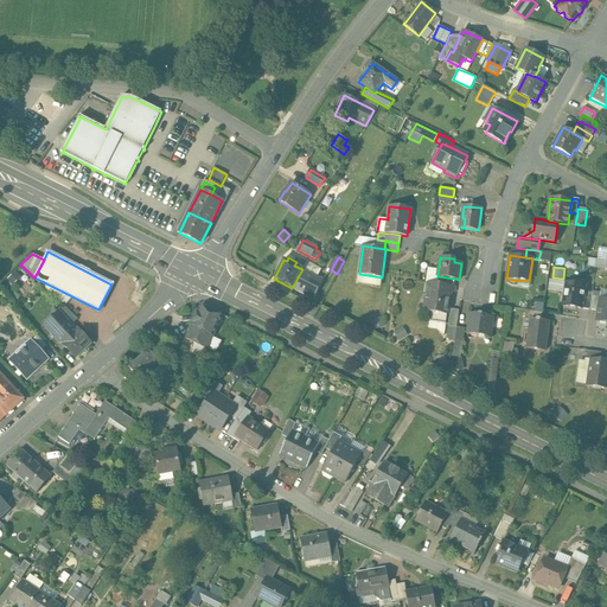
[(313,299),(323,280),(302,269),(292,288),(313,299)]
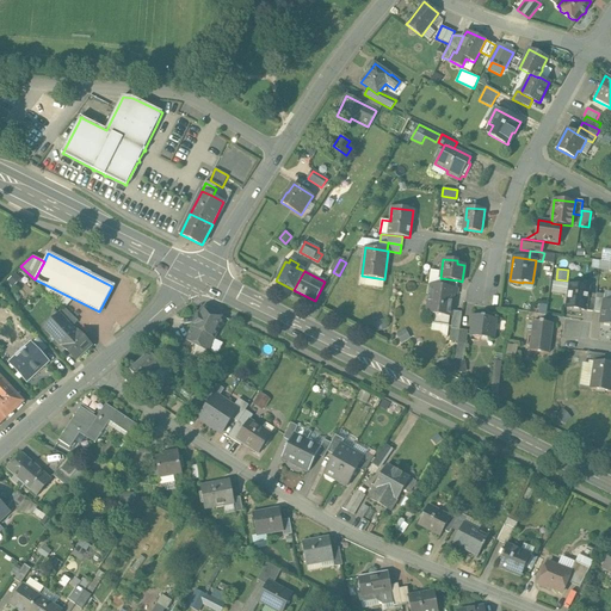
[(360,285),(365,287),(382,289),(384,279),(362,276),(360,285)]
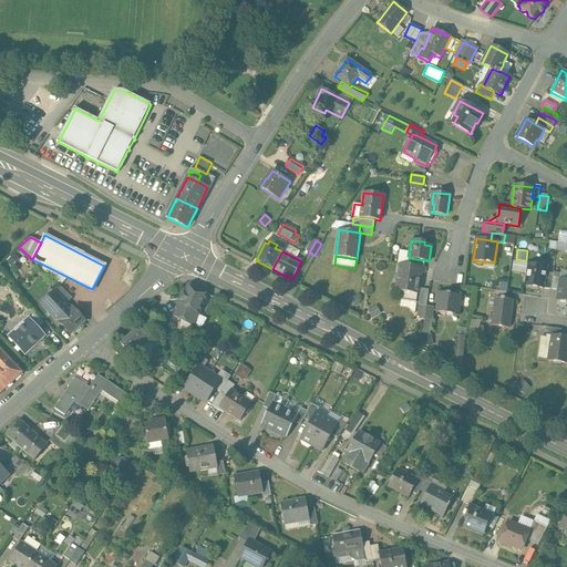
[(409,266),(424,268),(425,260),(410,258),(409,266)]
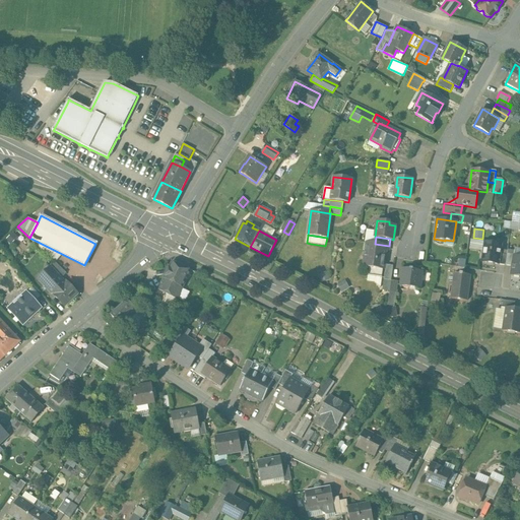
[(501,244),(484,242),(482,262),(499,264),(500,254),(501,244)]
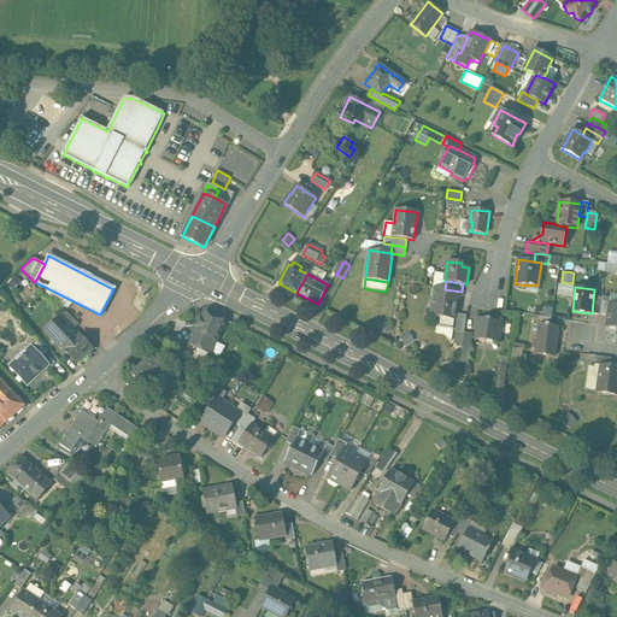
[(460,298),(462,292),(445,289),(435,288),(432,316),(438,317),(436,327),(453,329),(458,298),(460,298)]
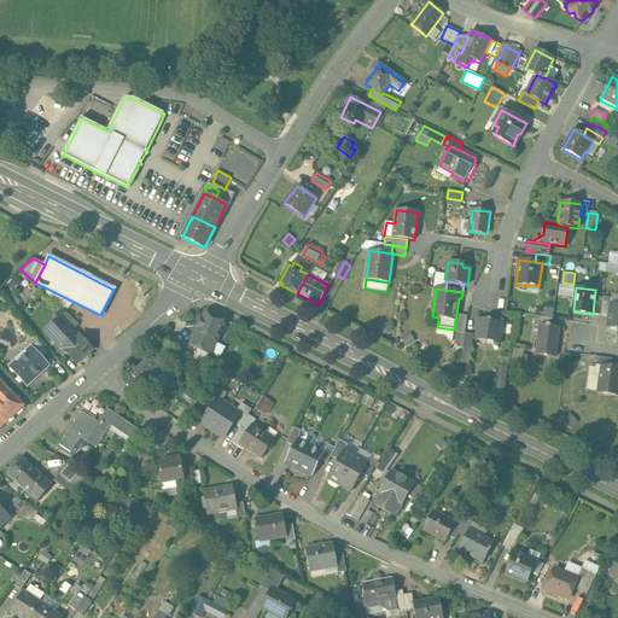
[(611,302),(602,301),(602,303),(600,315),(608,316),(610,304),(611,302)]
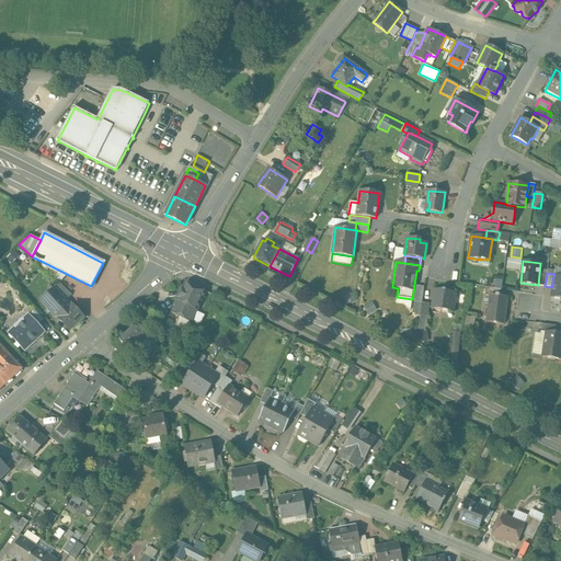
[(539,274),(538,285),(545,286),(547,275),(539,274)]
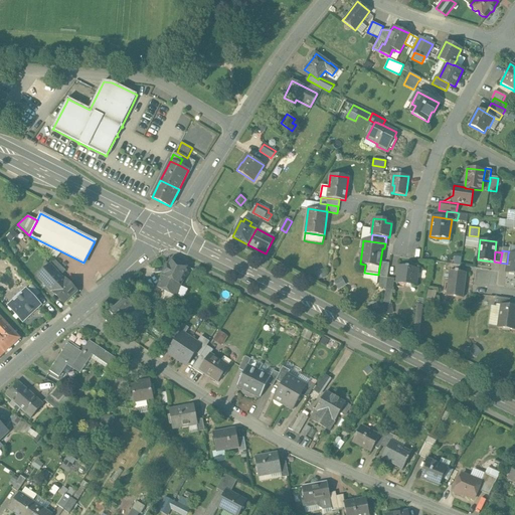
[(514,254),(508,253),(507,264),(506,273),(514,274),(514,254)]
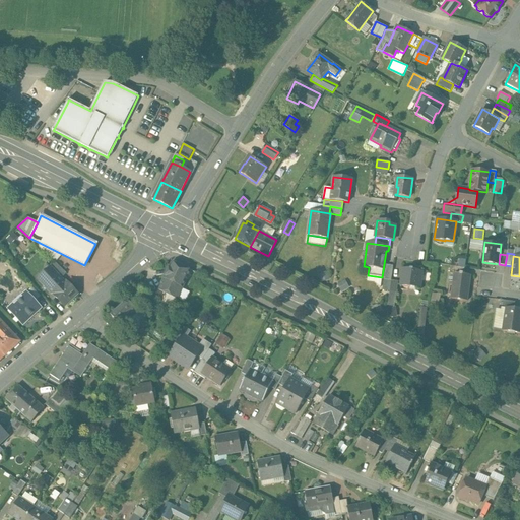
[(50,267),(56,273),(61,278),(62,278),(65,274),(66,273),(55,262),(53,264),(50,267)]
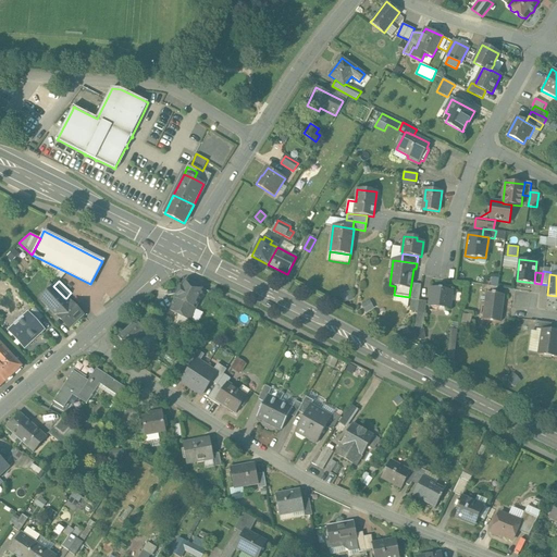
[(184,281),(174,300),(169,310),(189,321),(205,291),(184,281)]
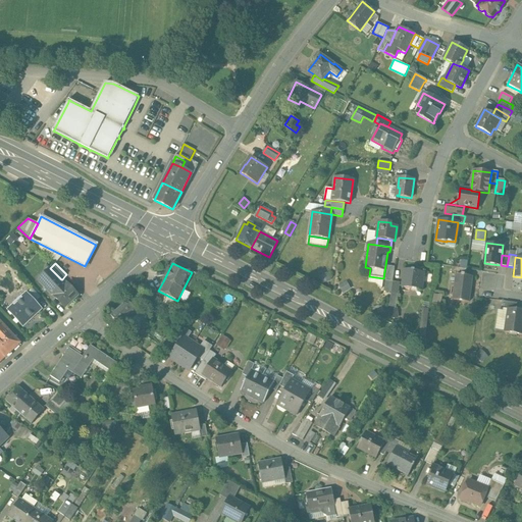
[(385,280),(393,281),(395,268),(387,267),(385,280)]
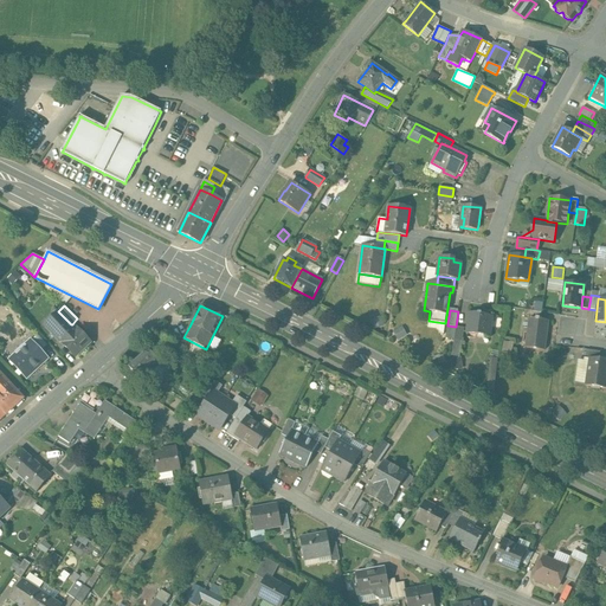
[(541,313),(526,310),(524,318),(529,318),(540,321),(541,313)]
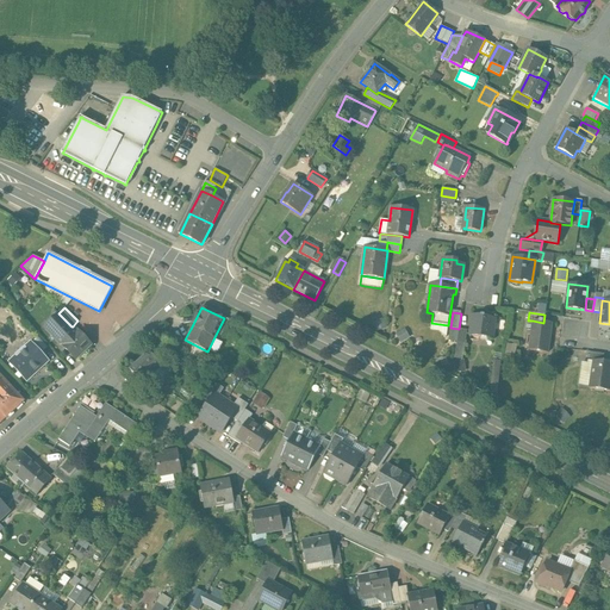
[(492,338),(492,337),(492,336),(493,329),(491,328),(492,318),(484,317),(484,316),(473,315),(470,335),(470,336),(492,338)]
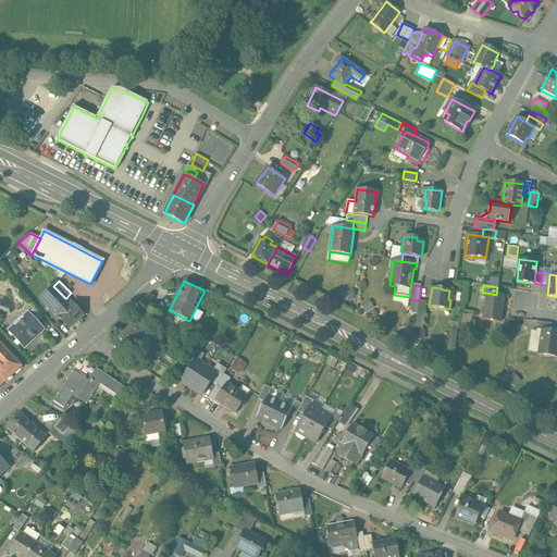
[(350,291),(348,291),(339,295),(343,302),(354,298),(350,291)]
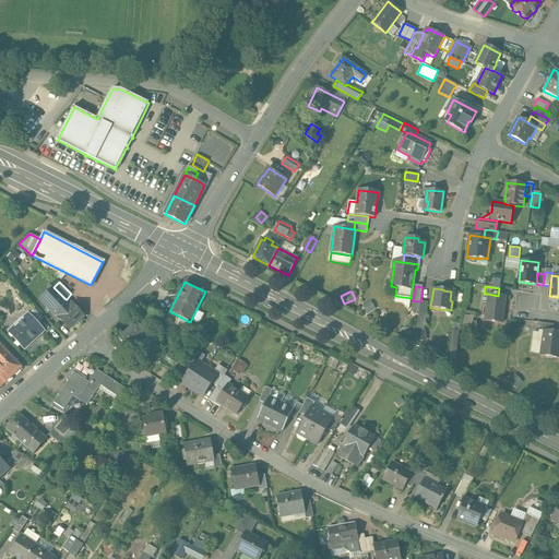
[(83,316),(80,313),(70,301),(66,306),(62,302),(62,301),(60,299),(59,299),(52,293),(50,295),(44,301),(44,302),(68,329),(69,329),(83,317),(83,316)]
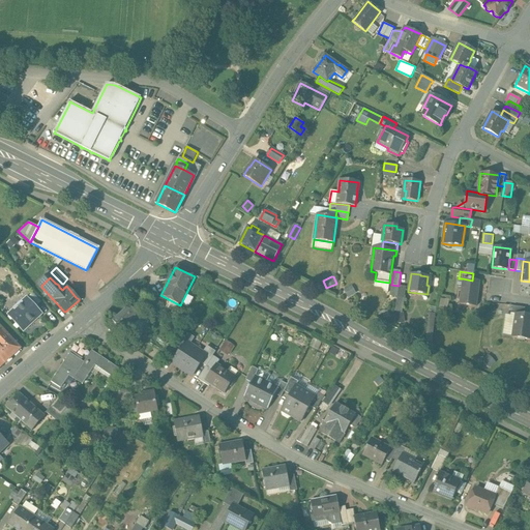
[(472,281),(463,278),(459,304),(476,306),(479,282),(472,281)]
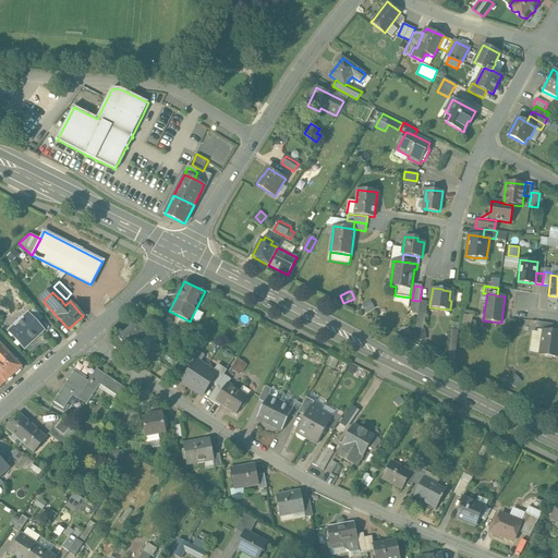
[(366,313),(375,310),(372,301),(363,304),(366,313)]
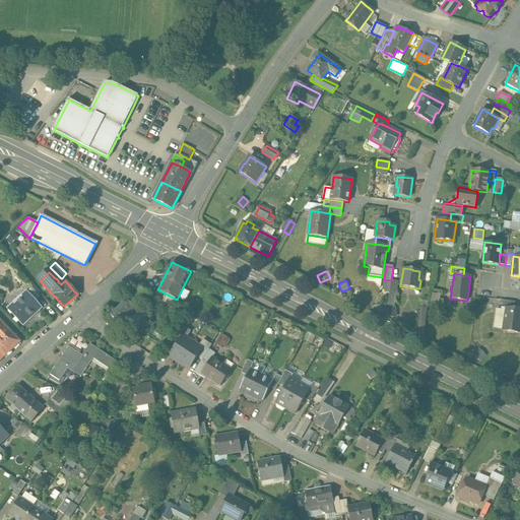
[(391,280),(389,291),(396,293),(398,281),(391,280)]
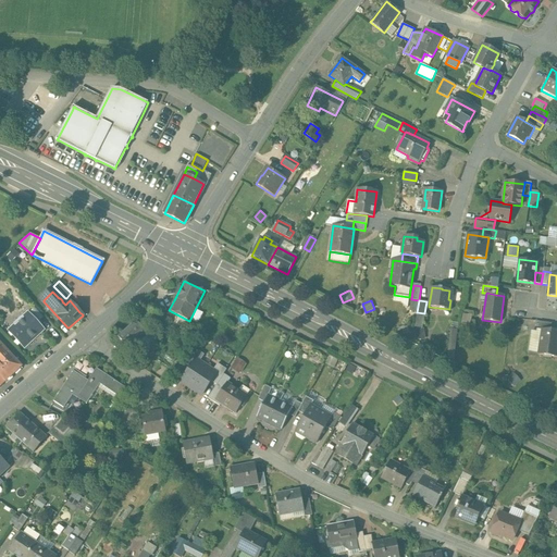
[(28,314),(33,319),(33,320),(37,323),(44,318),(44,317),(35,308),(28,314)]
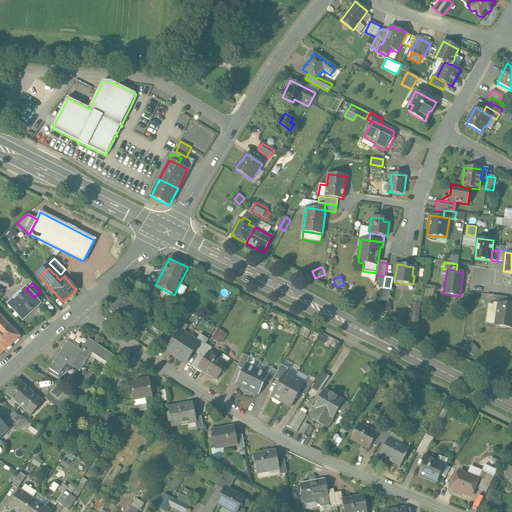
[(383,287),(382,299),(381,301),(388,301),(390,288),(383,287)]
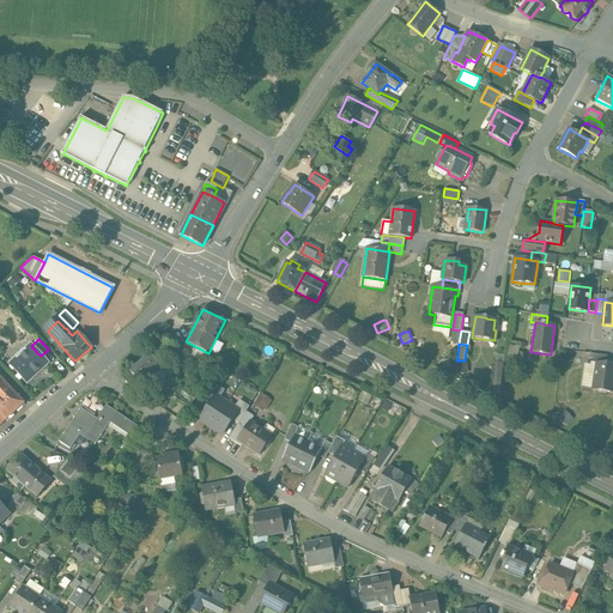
[(28,380),(40,368),(41,368),(46,363),(46,362),(41,357),(31,346),(31,347),(28,351),(26,351),(24,349),(16,356),(14,357),(17,359),(12,364),(12,365),(26,381),(28,380)]
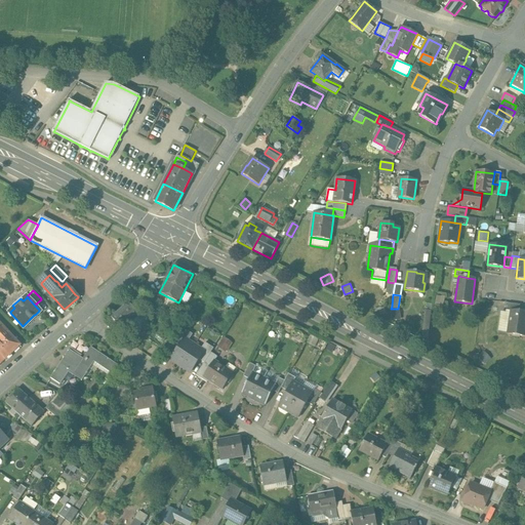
[(127,303),(112,317),(127,334),(134,328),(129,322),(138,314),(127,303)]
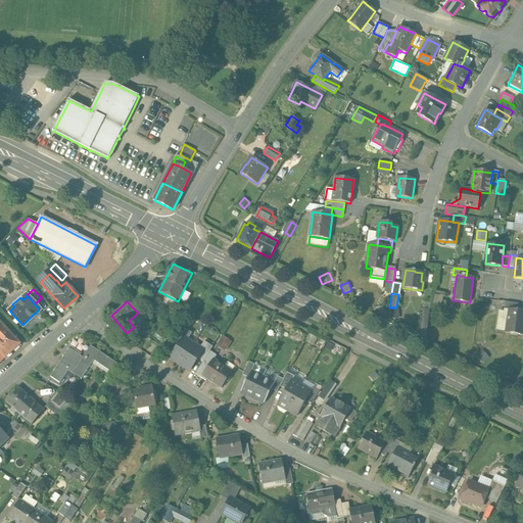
[(517,311),(518,303),(506,301),(505,310),(509,310),(517,311)]
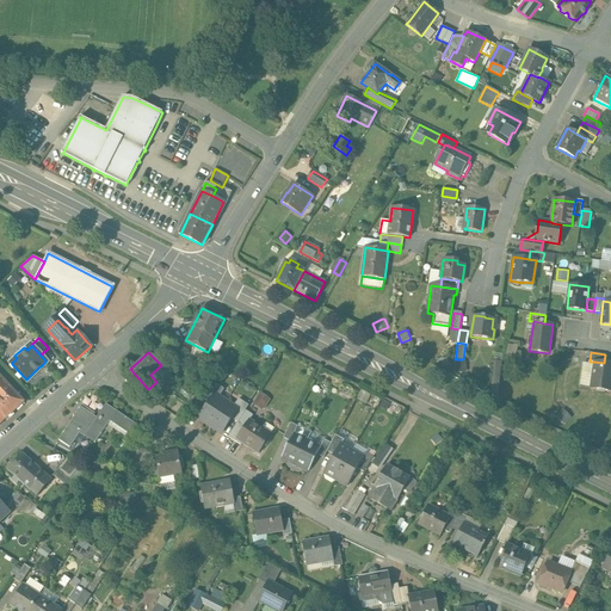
[(610,387),(610,363),(604,363),(594,362),(591,389),(610,392),(610,387)]
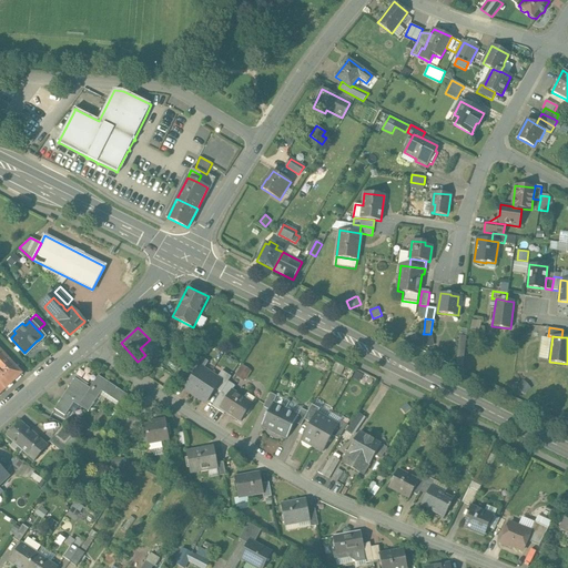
[(22,375),(0,351),(0,383),(6,389),(22,375)]
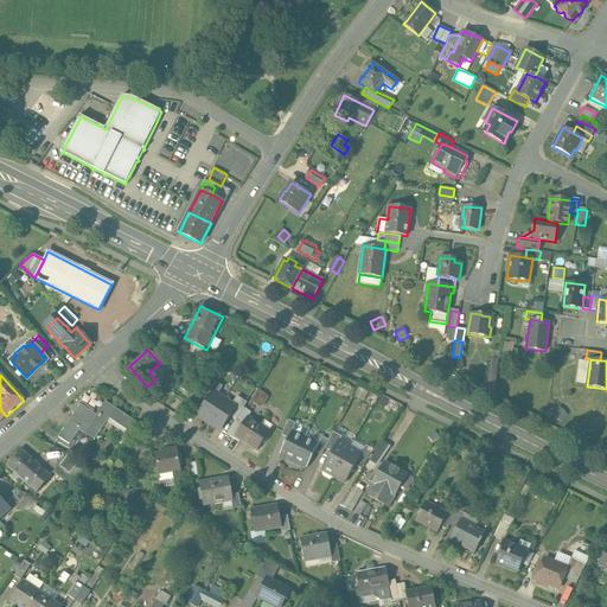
[(202,397),(208,401),(218,384),(212,381),(202,397)]
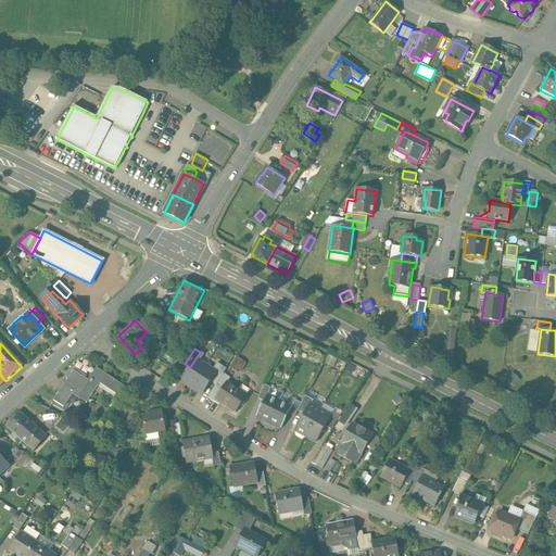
[(181,381),(191,388),(205,366),(199,362),(204,354),(200,352),(190,367),(181,381)]
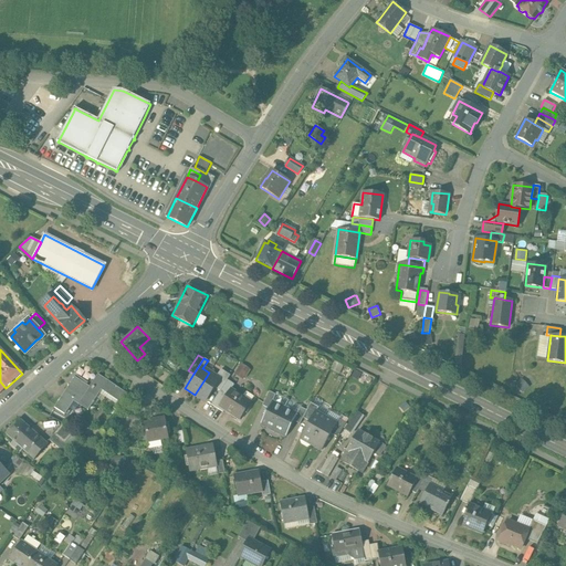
[(236,375),(244,379),(250,367),(241,363),(236,375)]
